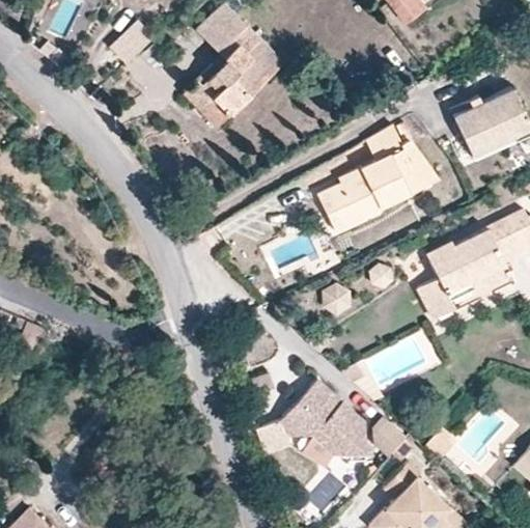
[(384,0),(406,26),(427,8),(419,0),(384,0)]
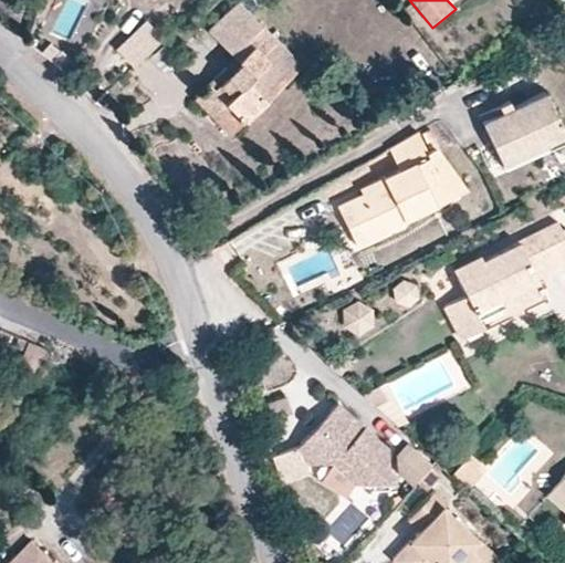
[(264,55),(278,42),(239,2),(209,32),(236,59),(241,65),(216,91),(211,86),(196,101),(212,117),(226,104),(238,116),(260,94),(269,102),(290,81),(264,55)]
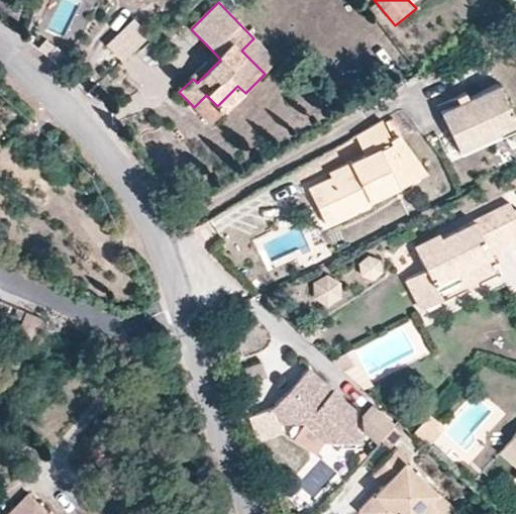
[(110,47),(124,63),(151,35),(137,21),(110,47)]
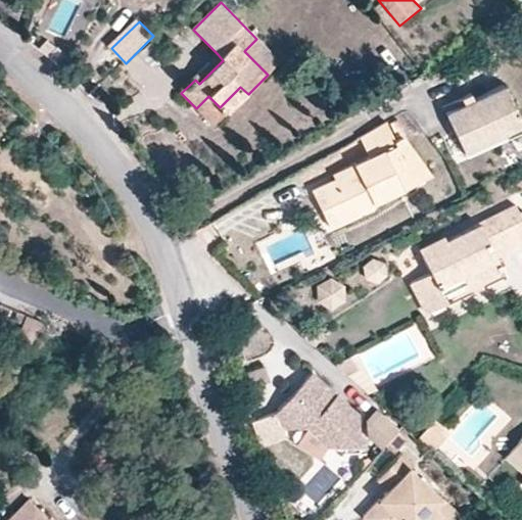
[(280,62),(256,39),(244,51),(268,75),(280,62)]
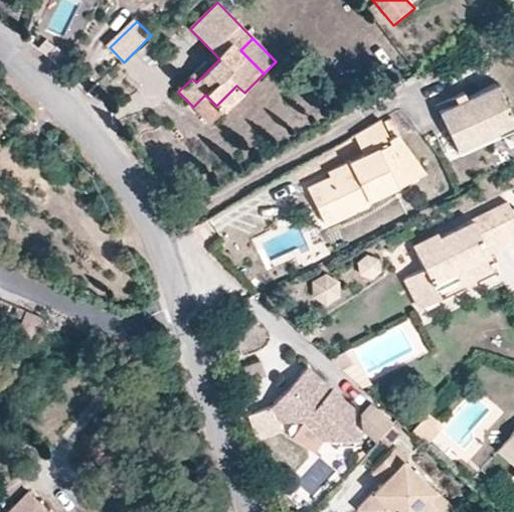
[(57,49),(49,59),(59,67),(67,57),(57,49)]
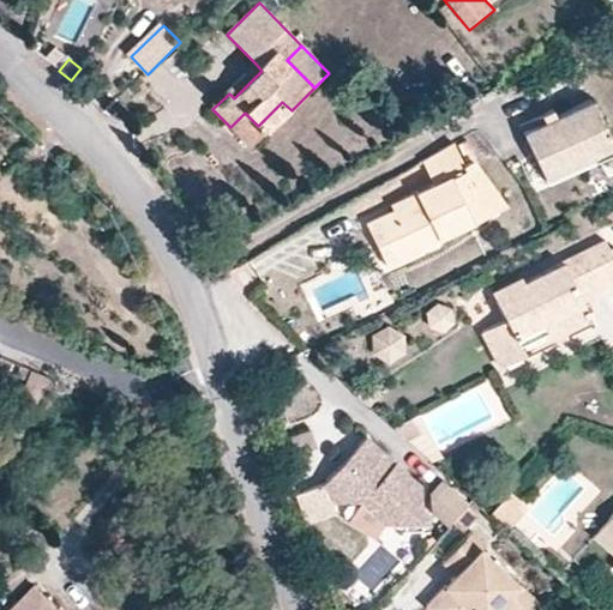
[(234,98),(262,71),(256,64),(228,91),(234,98)]
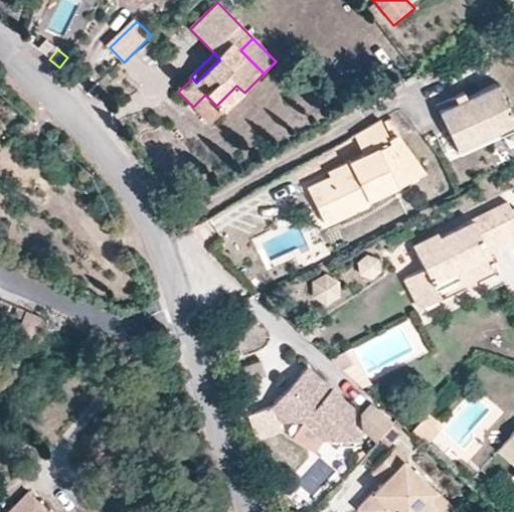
[(513,115),(495,78),(437,106),(456,145),(513,117),(513,115)]
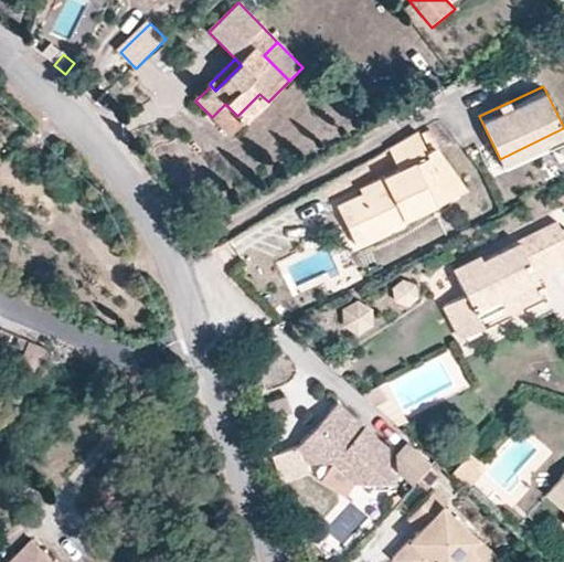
[(245,125),(268,102),(259,94),(237,116),(245,125)]
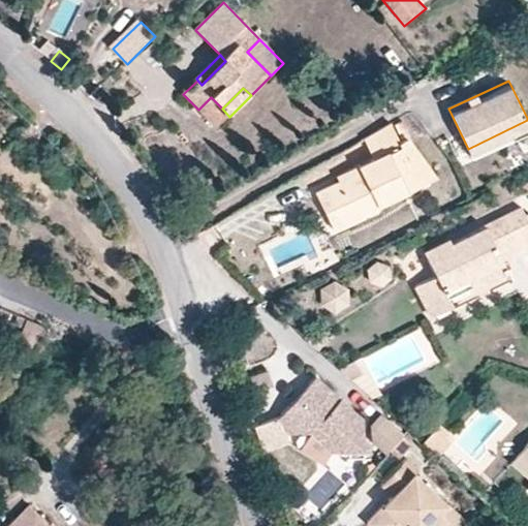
[(222,109),(211,97),(198,110),(217,129),(229,117),(222,109)]
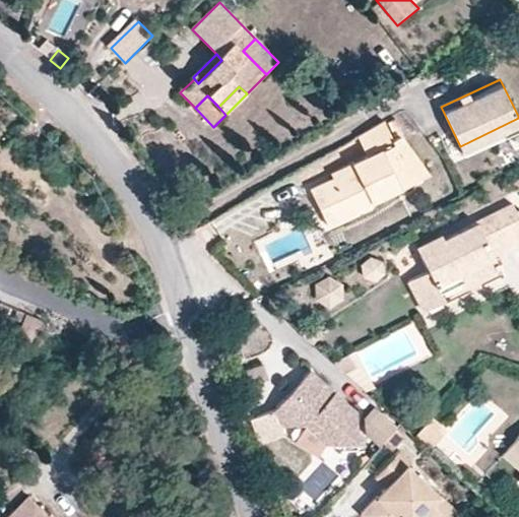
[(342,220),(431,176),(402,137),(394,141),(385,123),(359,138),(369,158),(353,167),(354,170),(334,181),(311,192),(320,211),(334,204),(342,220)]
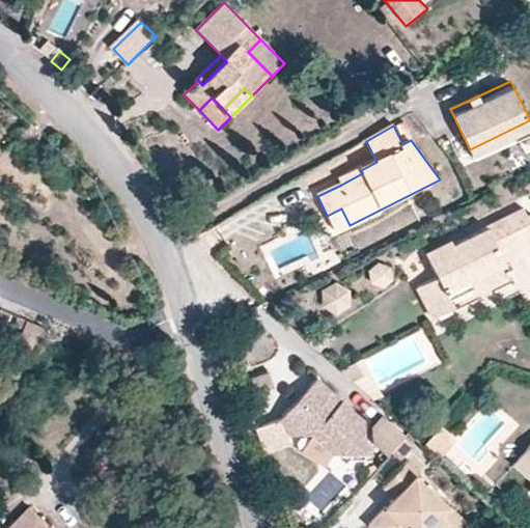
[(341,185),(362,173),(361,170),(339,181),(341,185)]
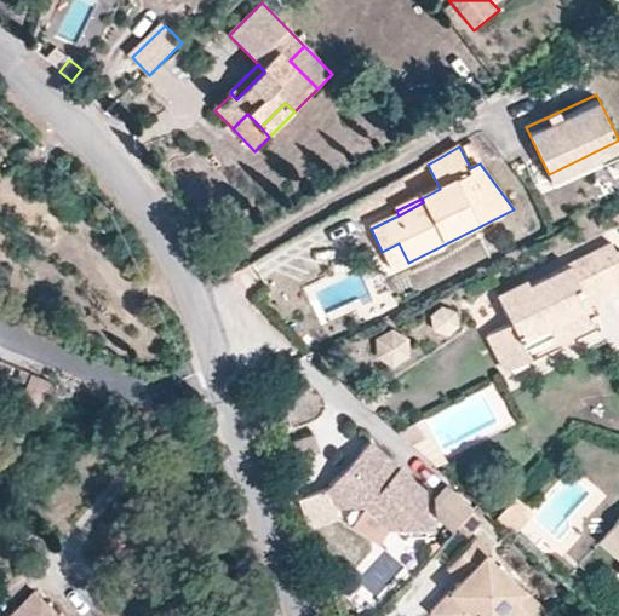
[(617,289),(603,263),(618,255),(618,253),(613,242),(531,283),(527,278),(498,294),(513,323),(487,335),(506,372),(532,358),(522,338),(546,324),(590,303),(617,289)]
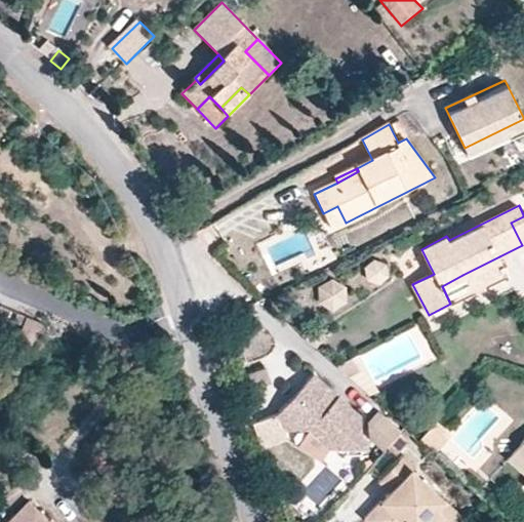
[(346,223),(337,206),(323,213),(331,230),(346,223)]
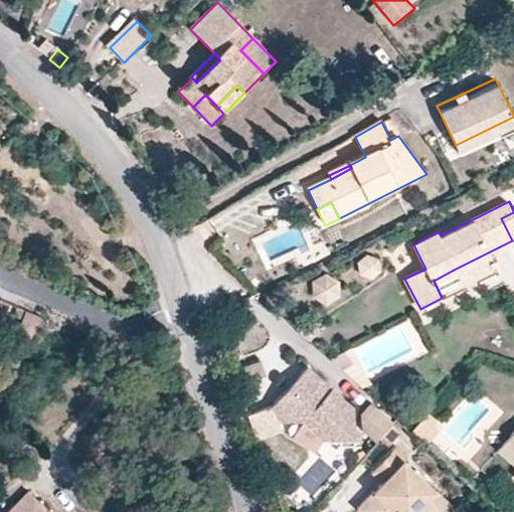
[(513,212),(501,218),(512,240),(513,239),(513,212)]
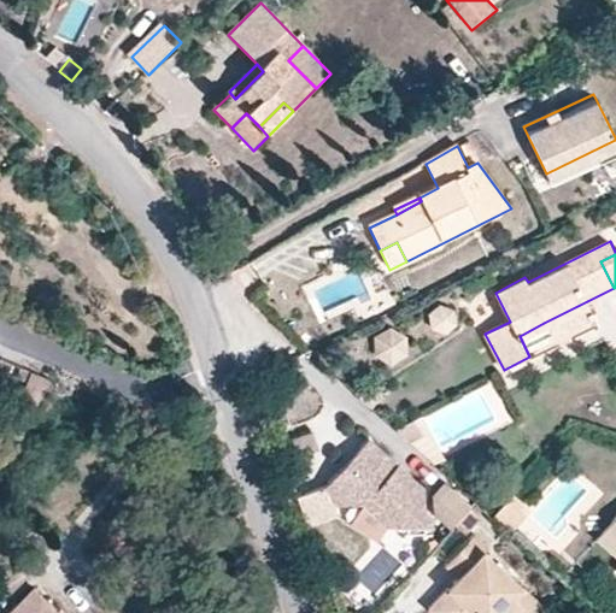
[(596,317),(587,301),(544,323),(552,340),(596,317)]
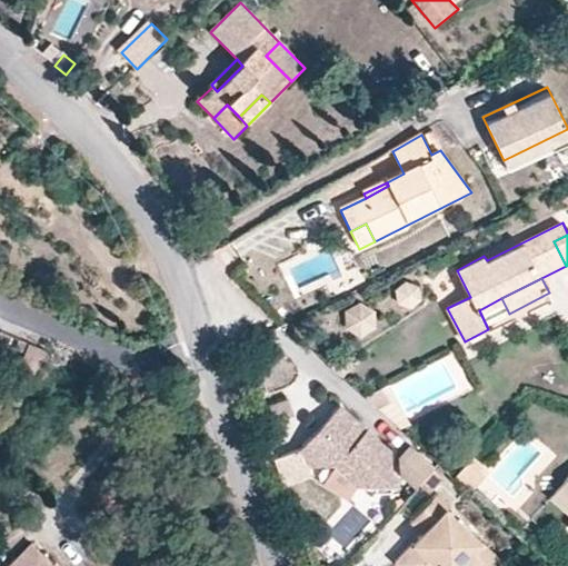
[(406,280),(396,289),(398,301),(410,307),(420,298),(419,286),(406,280)]
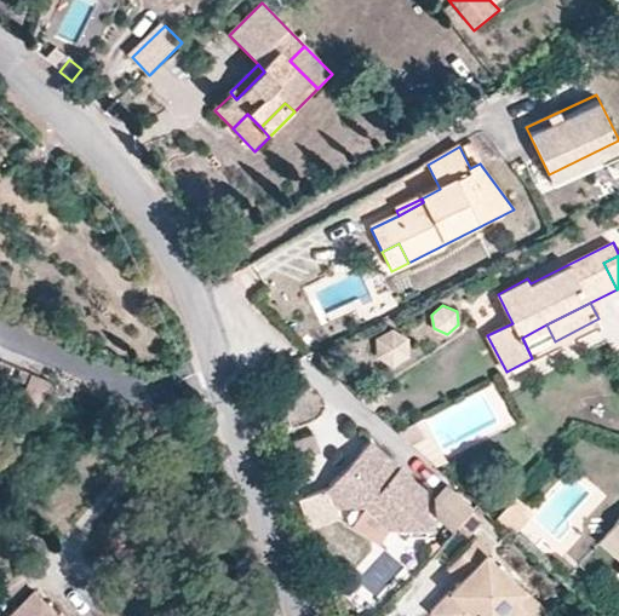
[(394,328),(377,338),(377,356),(393,364),(408,356),(408,337),(394,328)]
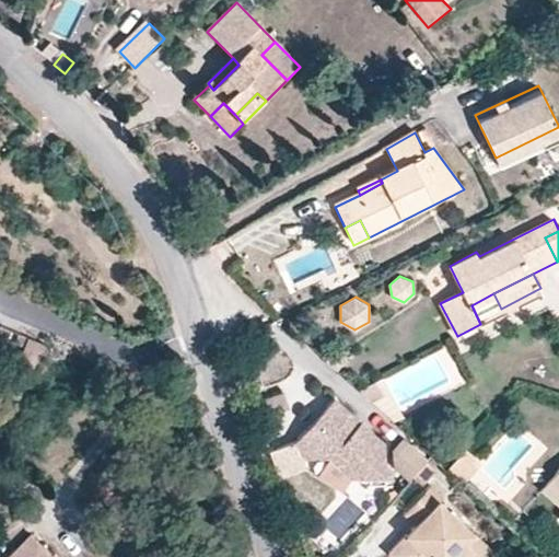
[(33,371),(46,347),(30,340),(19,364),(33,371)]
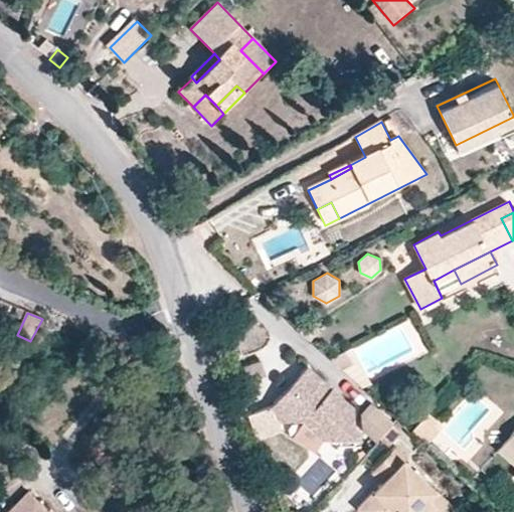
[(232,345),(227,333),(219,336),(223,349),(232,345)]
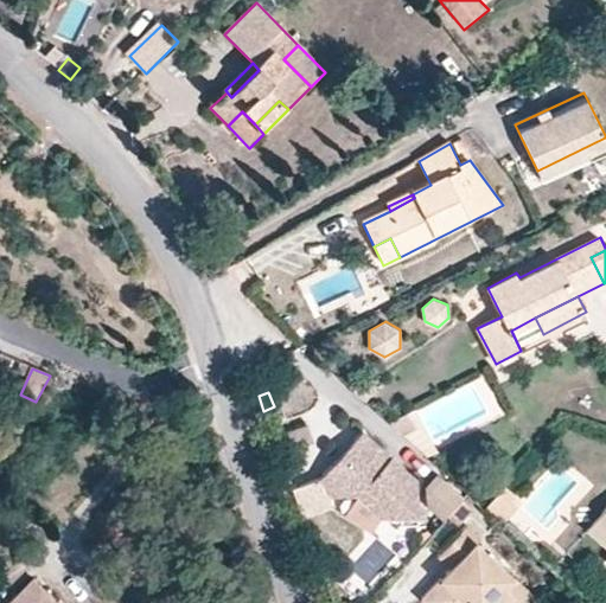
[(316,446),(310,428),(276,440),(284,457),(316,446)]
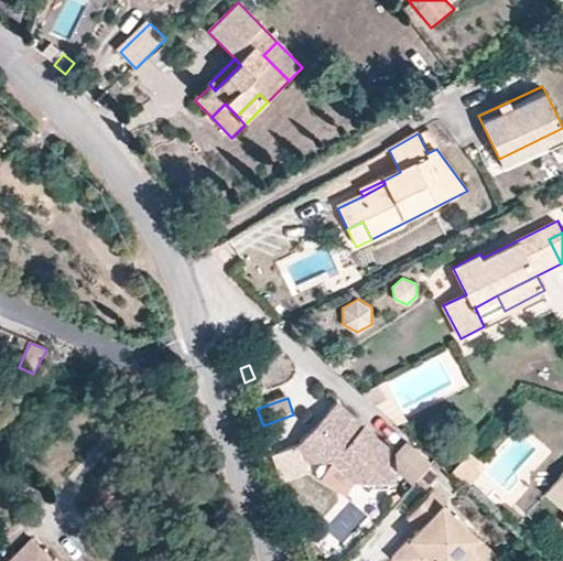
[(388,448),(338,402),(296,449),(301,460),(306,464),(309,465),(332,464),(355,484),(389,482),(388,448)]
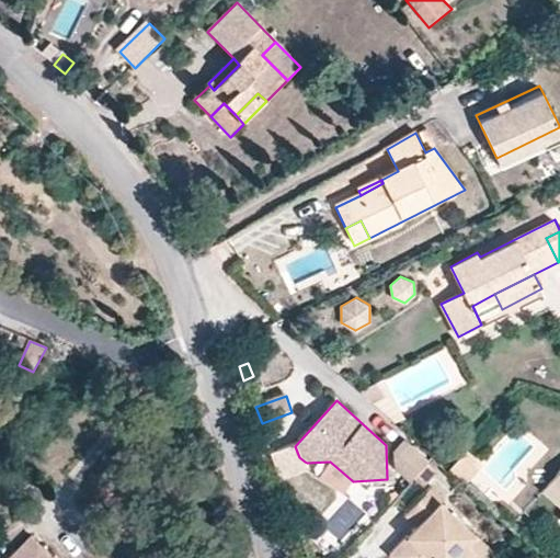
[(430,463),(406,441),(393,454),(395,471),(410,485),(414,480),(429,464),(430,463)]
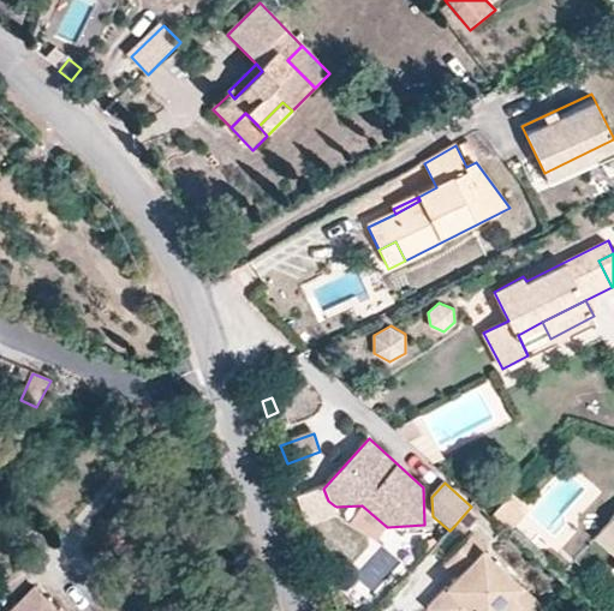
[(328,501),(323,489),(297,498),(308,527),(332,519),(334,505),(328,501)]
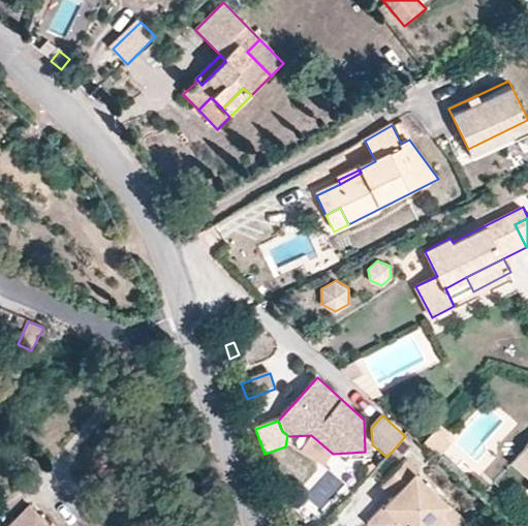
[(440,460),(458,440),(441,426),(424,445),(440,460)]
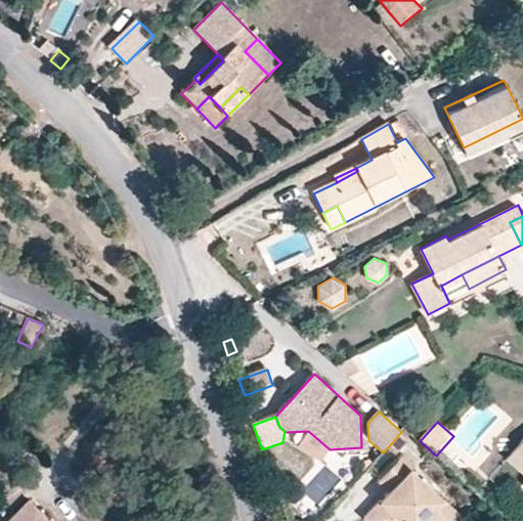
[(330,449),(308,431),(297,447),(321,463),(330,449)]
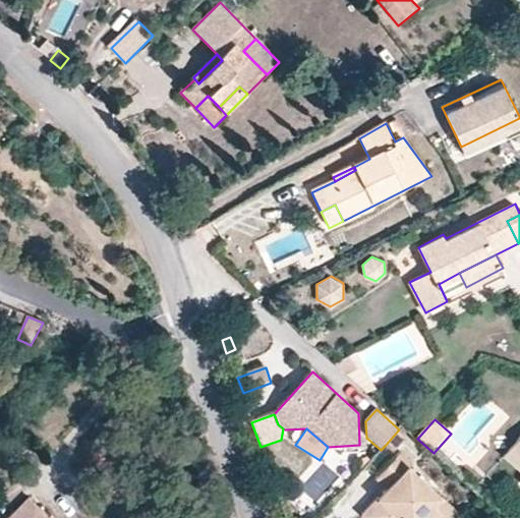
[(407,439),(398,430),(385,446),(394,454),(407,439)]
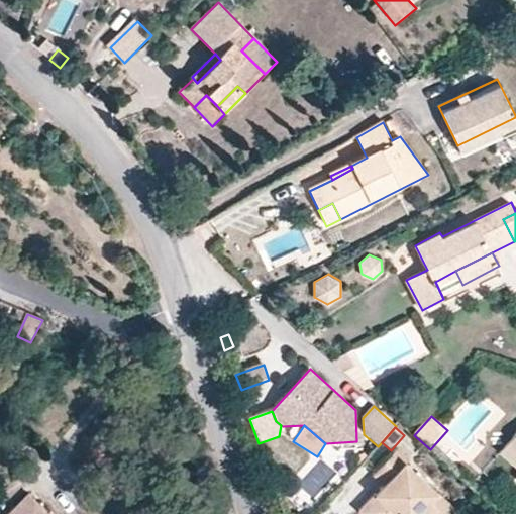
[(515,435),(501,453),(515,467),(515,435)]
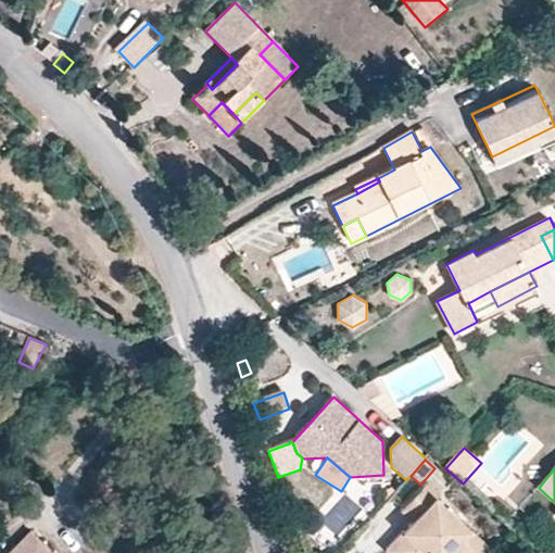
[(481,552),(488,547),(437,501),(441,495),(427,484),(402,512),(413,523),(388,552),(453,552),(481,552)]
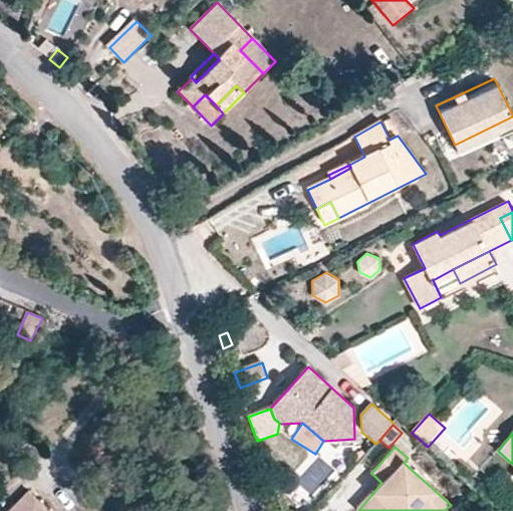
[(48,510),(29,492),(9,510),(48,510)]
